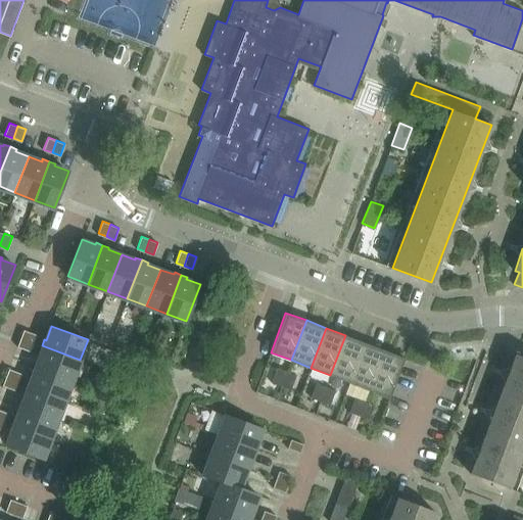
[(33,342),(36,334),(24,329),(20,337),(33,342)]
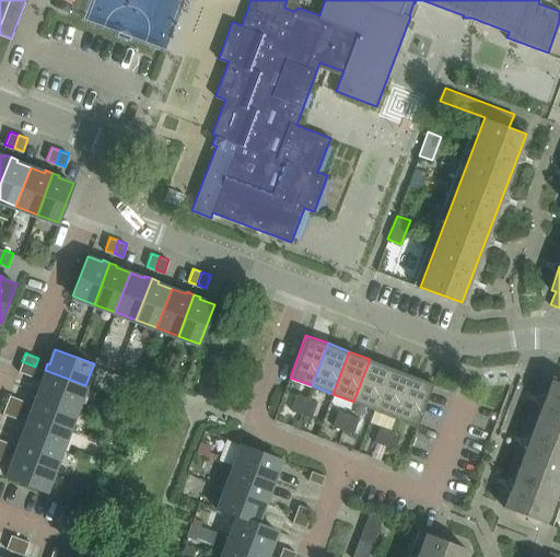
[(374,409),(389,367),(370,359),(353,402),(374,409)]
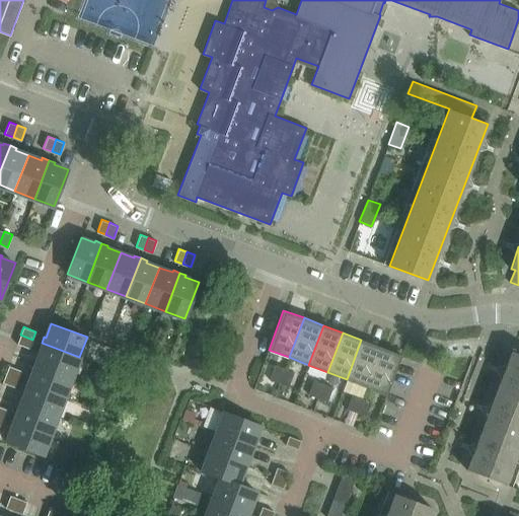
[(29,348),(32,340),(20,335),(17,344),(29,348)]
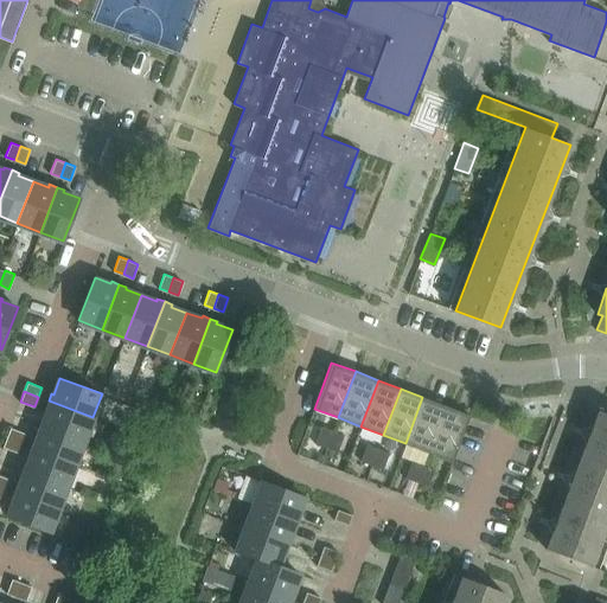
[(428,451),(445,405),(422,397),(406,443),(428,451)]
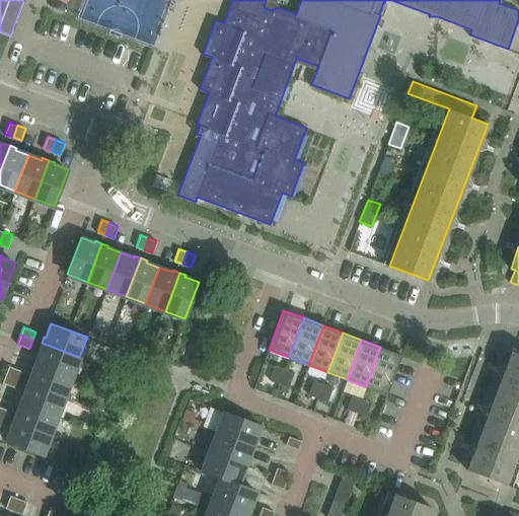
[(72,377),(79,357),(42,343),(39,349),(41,350),(35,363),(72,377)]
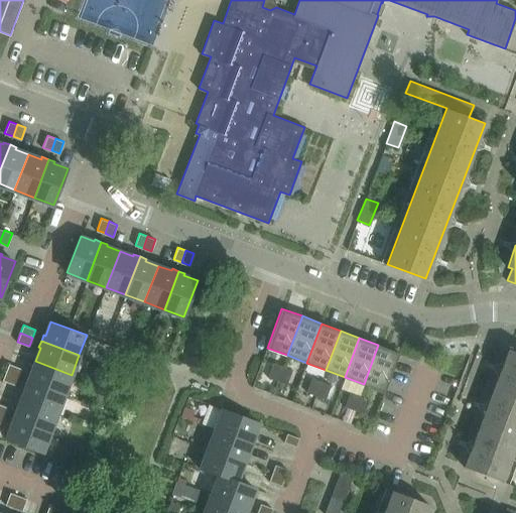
[(384,392),(399,353),(378,345),(364,384),(384,392)]
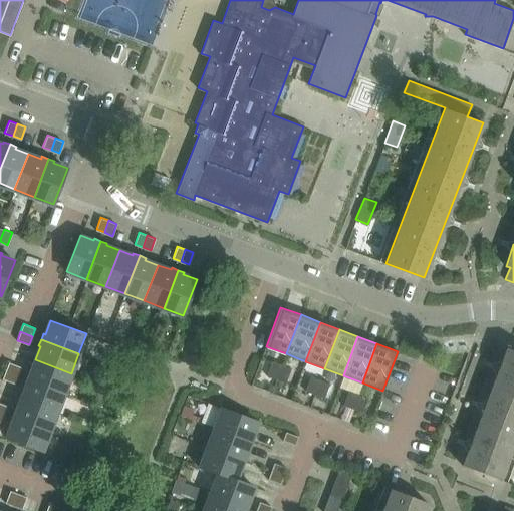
[(500,478),(513,441),(513,349),(506,347),(462,464),(500,478)]
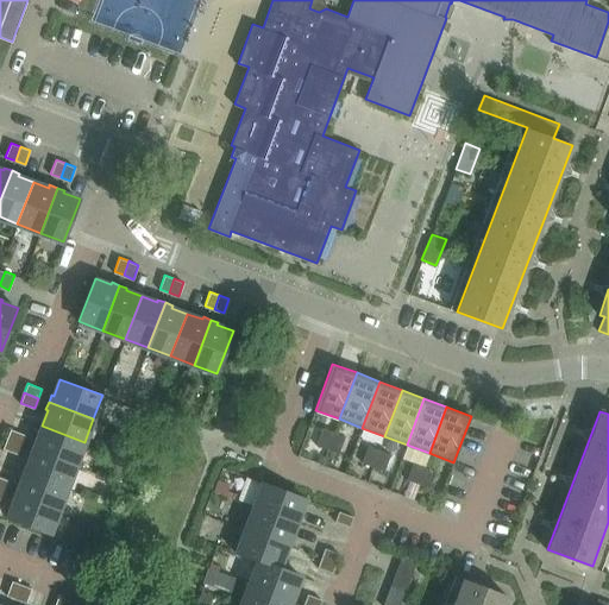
[(76,465),(85,442),(42,426),(36,441),(33,440),(31,447),(76,465)]
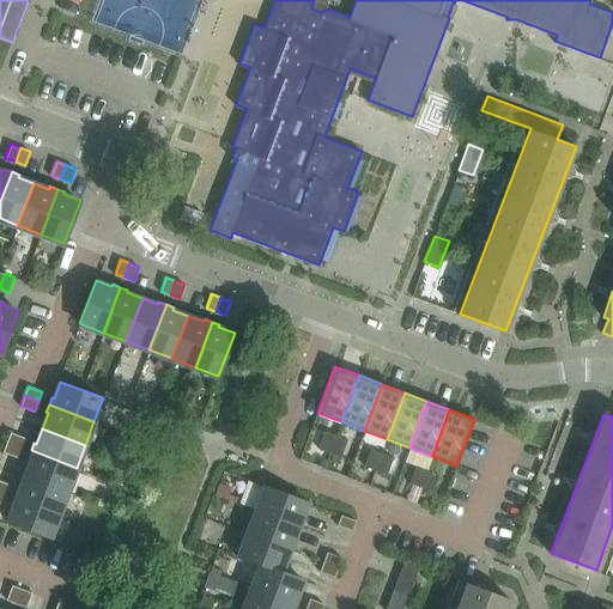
[(22,446),(25,437),(11,431),(7,442),(22,446)]
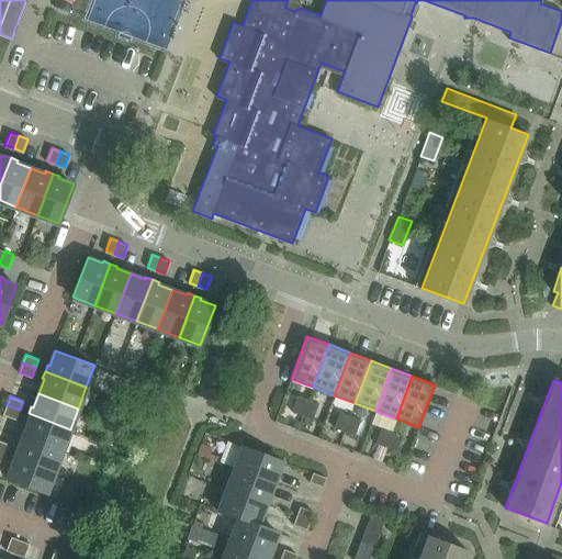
[(302,414),(307,399),(298,395),(292,411),(302,414)]
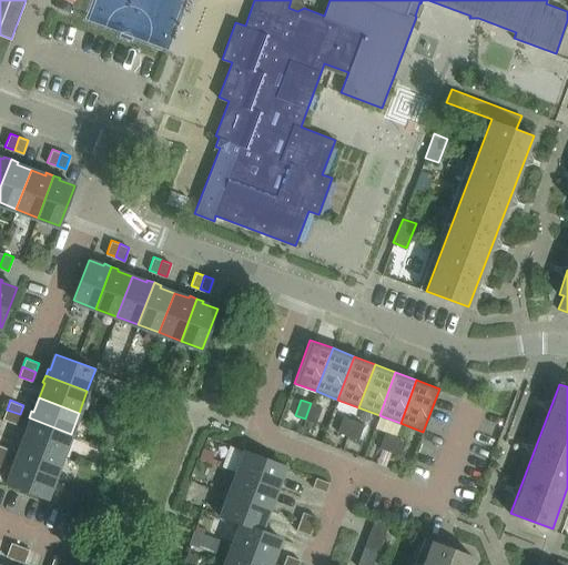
[(315,423),(322,407),(311,403),(305,419),(315,423)]
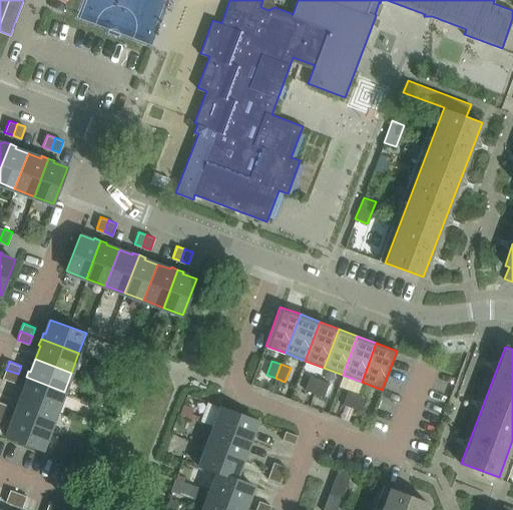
[(15,382),(18,374),(6,370),(2,378),(15,382)]
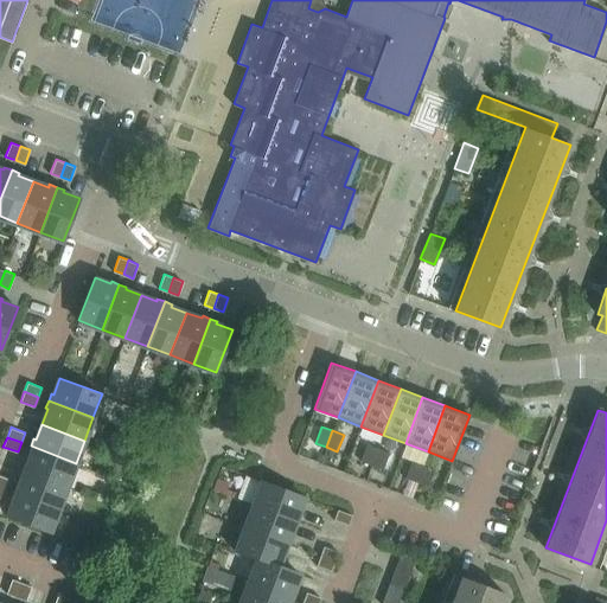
[(371,464),(378,448),(366,443),(360,460),(371,464)]
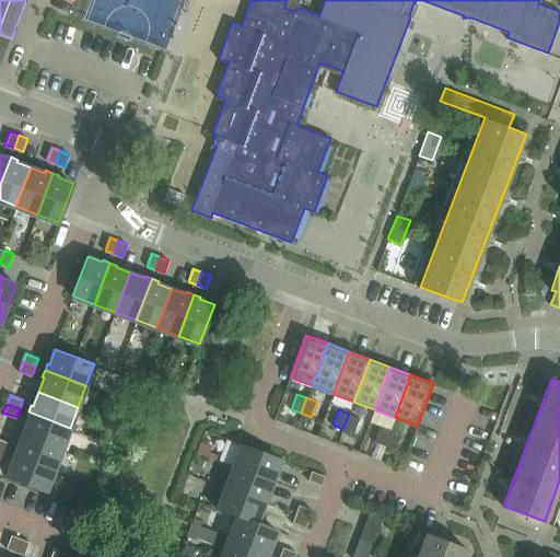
[(61,449),(70,428),(28,412),(26,418),(28,419),(23,433),(61,449)]
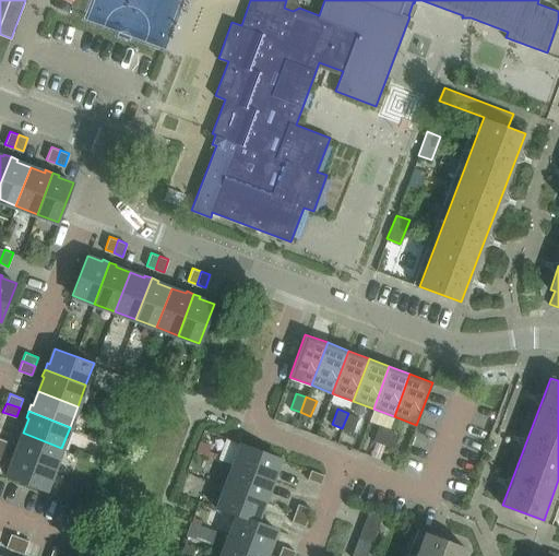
[(353,432),(358,416),(348,413),(342,428),(353,432)]
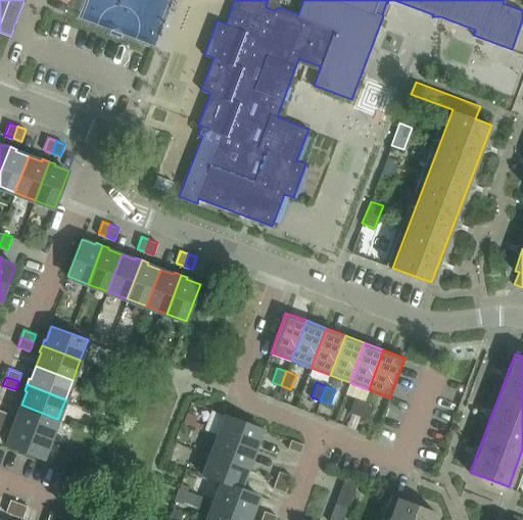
[(360,415),(365,400),(354,397),(349,412),(360,415)]
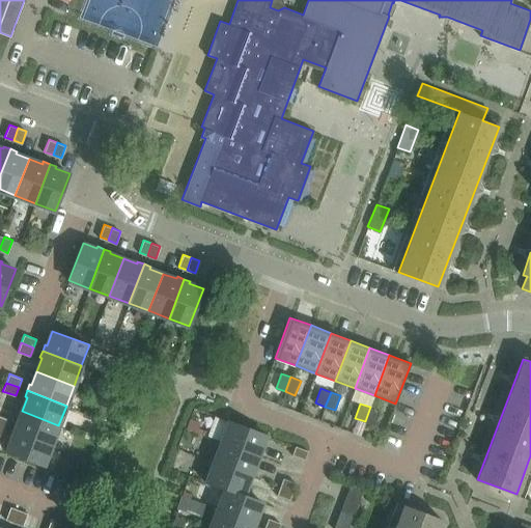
[(374,424),(380,410),(370,407),(365,421),(374,424)]
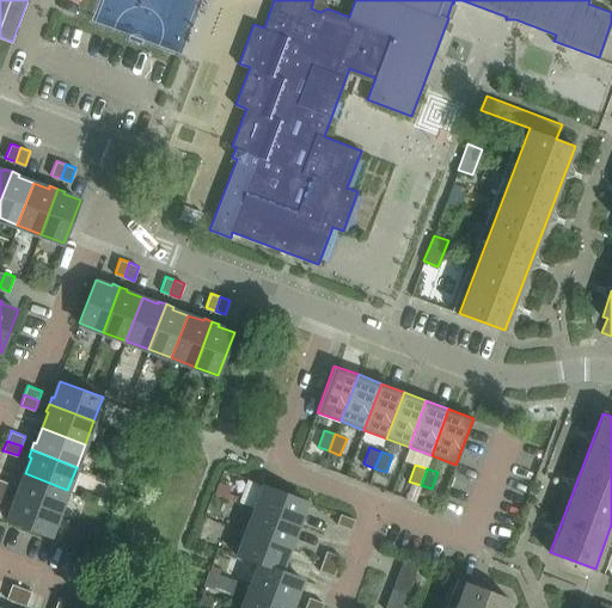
[(59,513),(67,490),(25,473),(19,489),(17,487),(13,496),(59,513)]
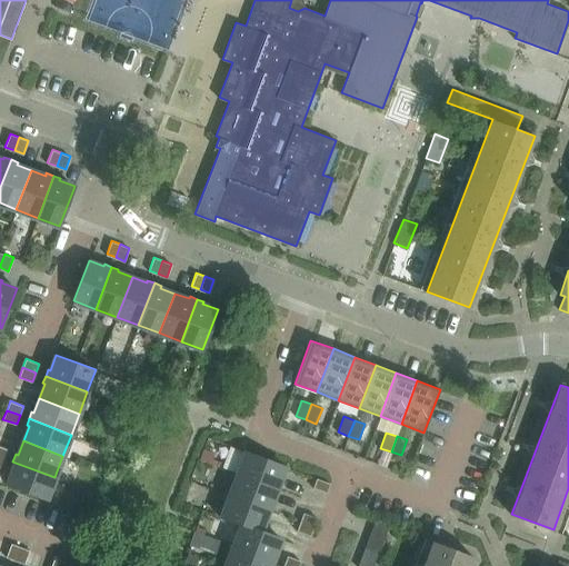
[(285,475),(288,467),(246,450),(237,473),(277,488),(282,474),(285,475)]
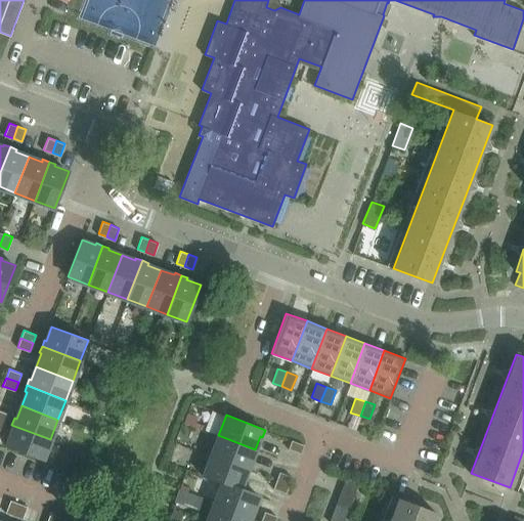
[(43,460),(50,439),(11,425),(9,430),(11,431),(6,445),(43,460)]
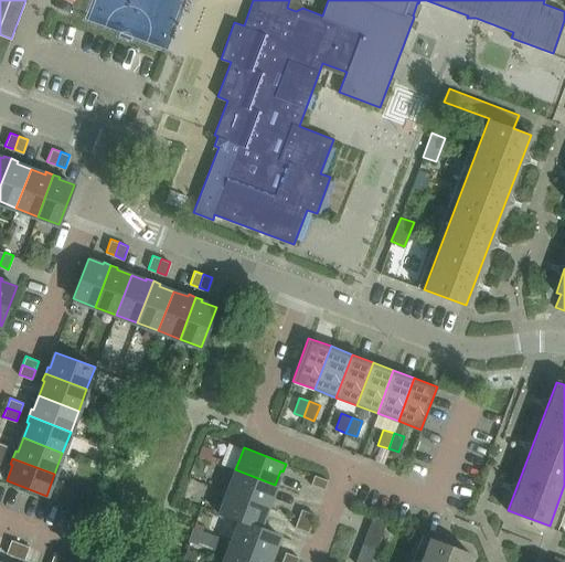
[(269,499),(275,485),(235,469),(227,490),(269,507),(272,499),(269,499)]
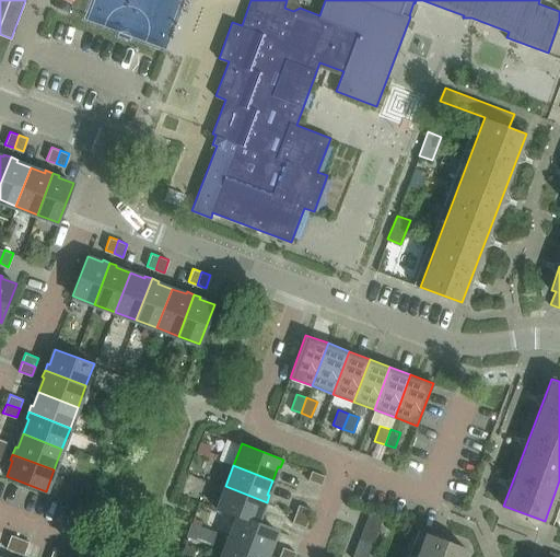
[(322,484),(325,475),(312,471),(308,479),(322,484)]
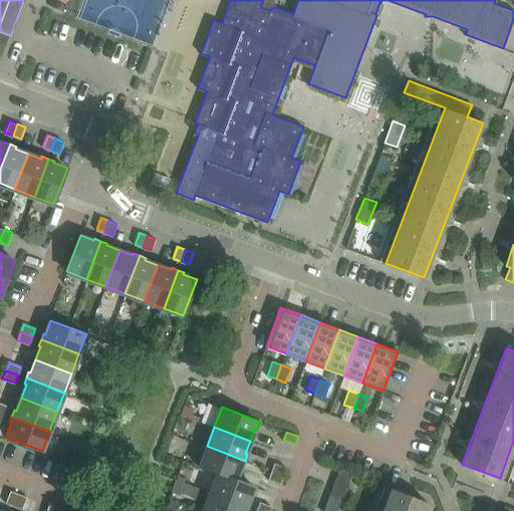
[(243,467),(245,461),(207,446),(200,466),(218,473),(235,480),(236,479),(241,466),(243,467)]
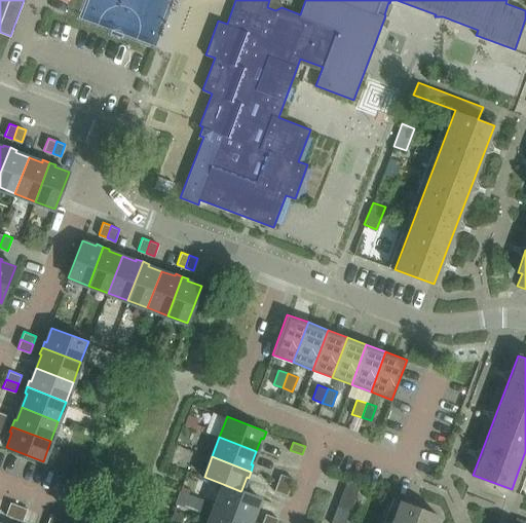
[(290,486),(293,478),(280,474),(277,482),(290,486)]
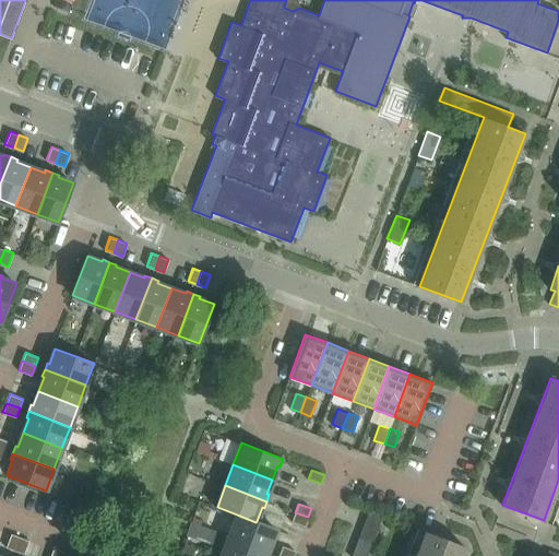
[(366,555),(382,515),(369,510),(351,555),(366,555)]
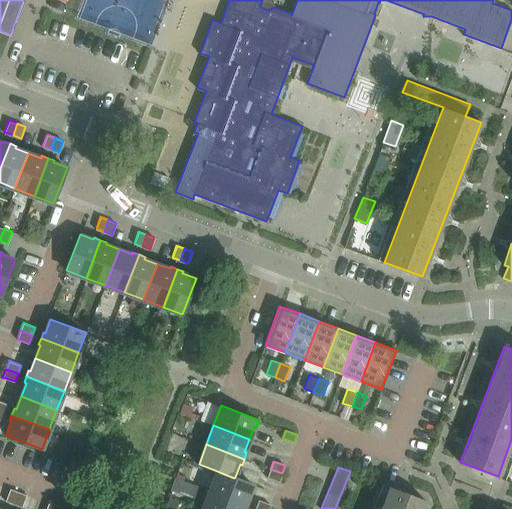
[(279,481),(282,473),(270,469),(267,477),(279,481)]
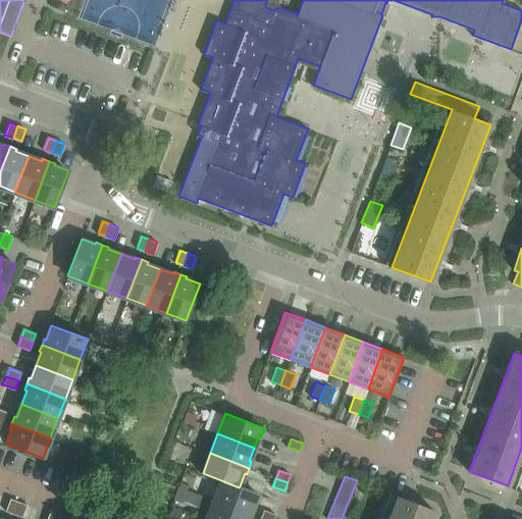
[(252,508),(257,492),(240,486),(239,487),(221,480),(213,501),(252,515),(254,509),(252,508)]
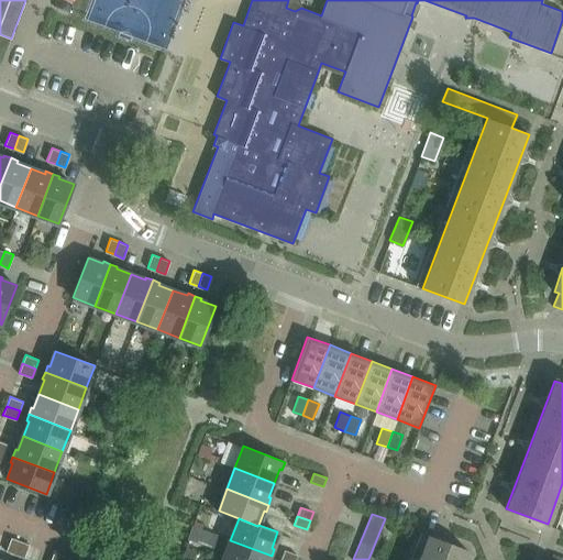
[(465,559),(470,550),(428,535),(417,559),(465,559)]
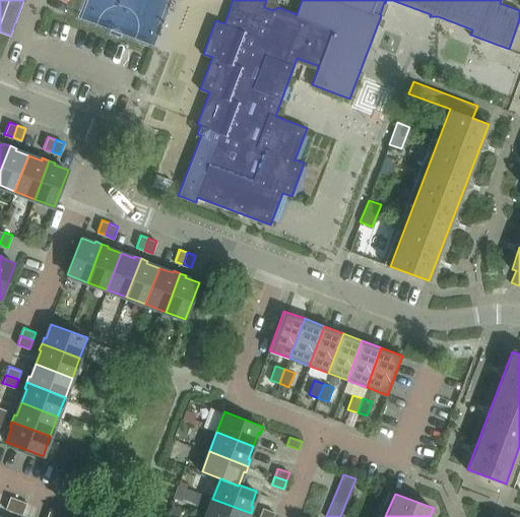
[(14,511),(18,499),(10,496),(5,508),(14,511)]
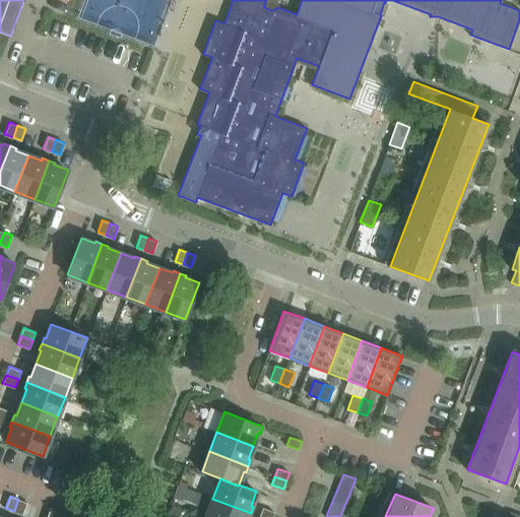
[(22,514),(27,502),(18,499),(14,511),(22,514)]
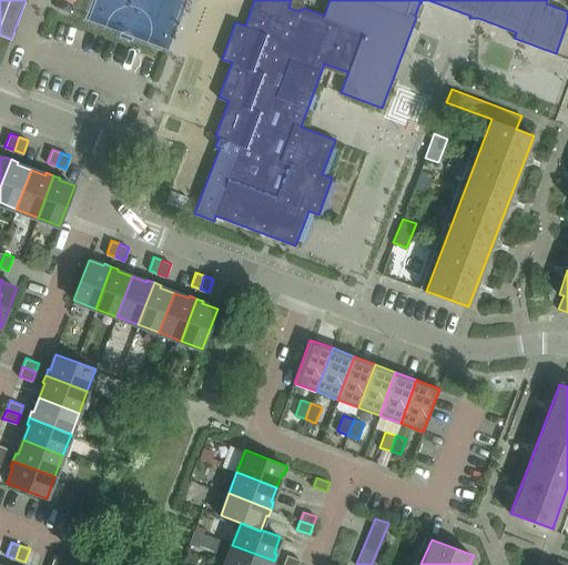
[(272,564),(274,561),(232,545),(224,564),(272,564)]
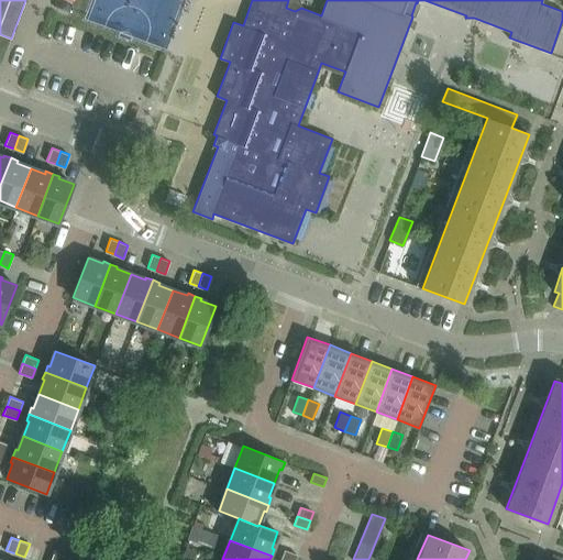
[(286,559),(295,559),(298,555),(285,549),(282,558),(286,559)]
